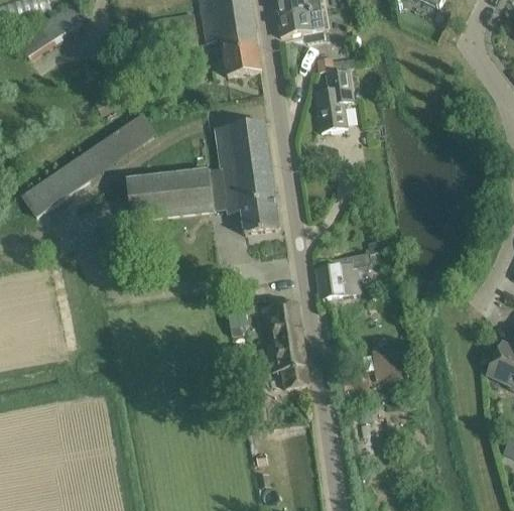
[(198,0),(203,31),(200,31),(202,41),(221,38),(227,75),(260,70),(258,54),(255,30),(250,0),(198,0)]
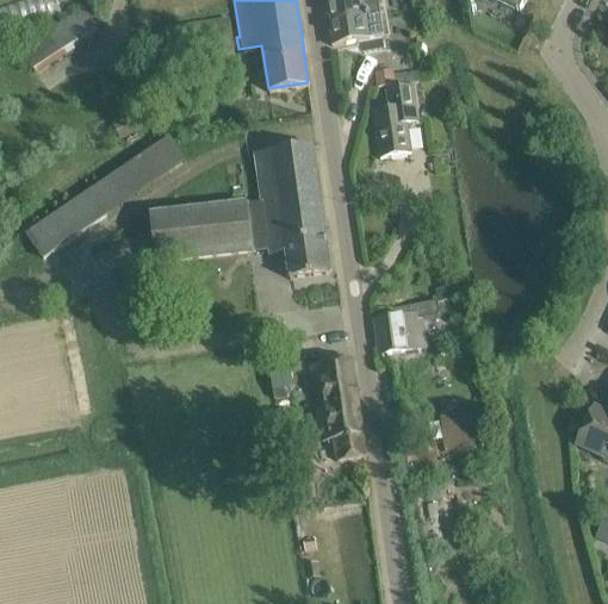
[(323,0),(330,42),(383,33),(378,0),(323,0)]
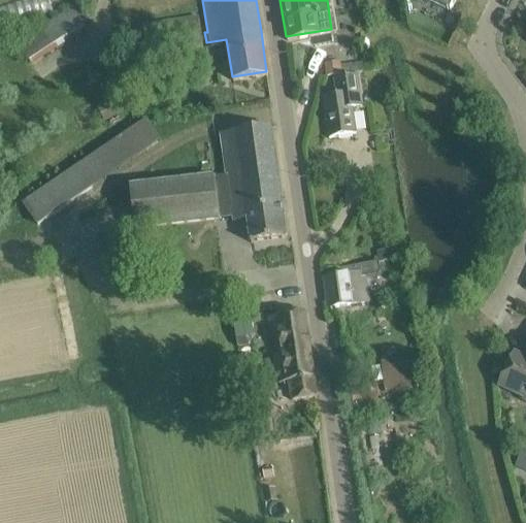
[(75,1),(15,39),(32,63),(86,28),(84,25),(89,22),(75,1)]
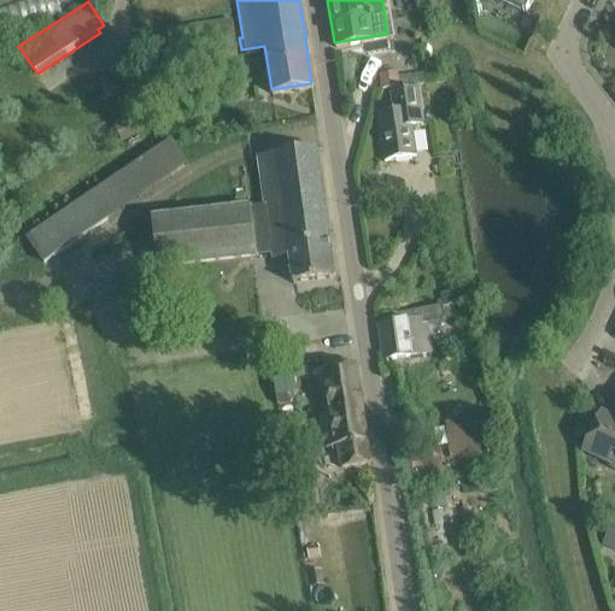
[(380,86),(423,80),(422,69),(397,72),(396,68),(378,70),(380,86)]
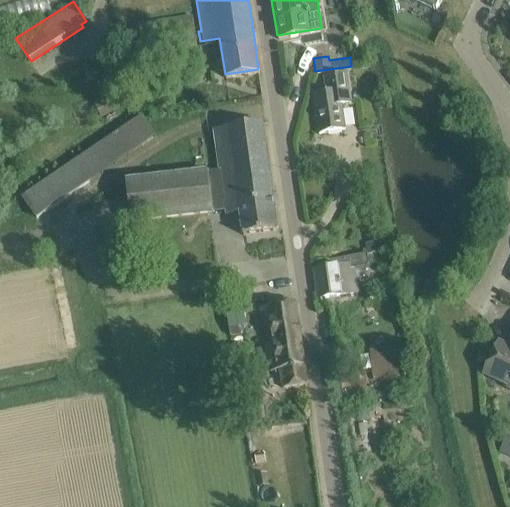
[(345,70),(343,70),(323,73),(326,89),(312,91),(318,129),(344,125),(340,101),(350,99),(345,70)]
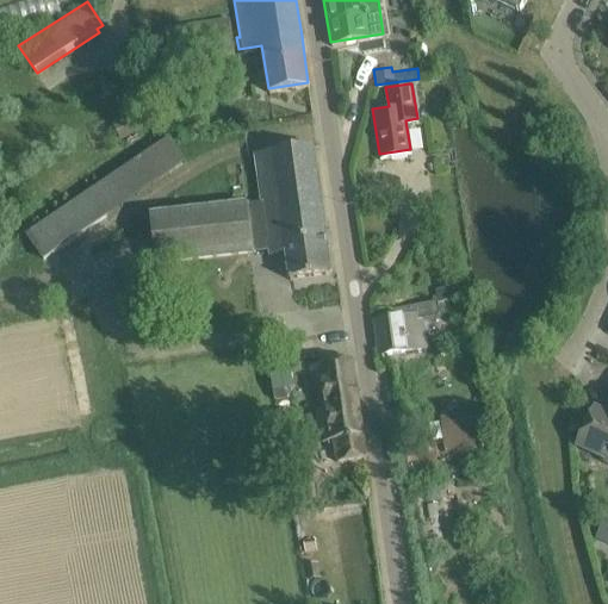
[(119,138),(135,130),(125,113),(110,120),(119,138)]
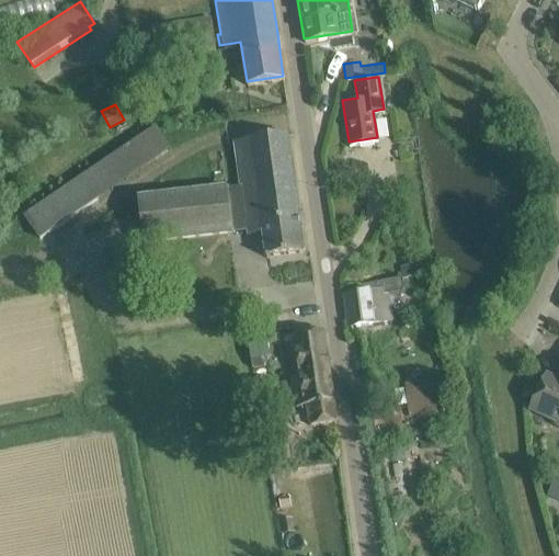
[(97,194),(169,145),(153,123),(23,212),(38,234),(97,194)]
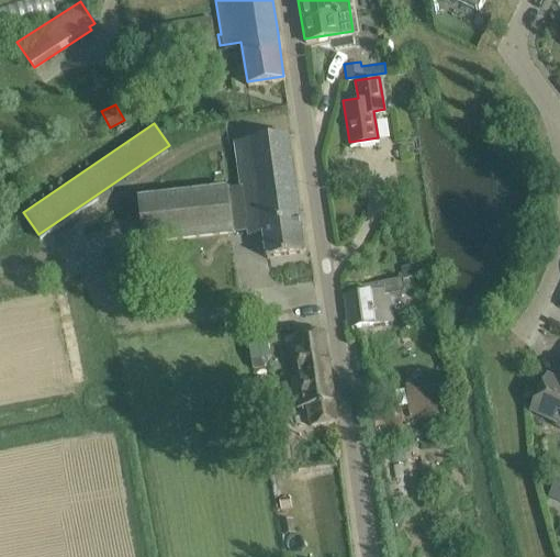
[(303,247),(288,131),(234,137),(241,181),(137,195),(143,238),(246,225),(246,230),(262,227),(266,253),(303,247)]
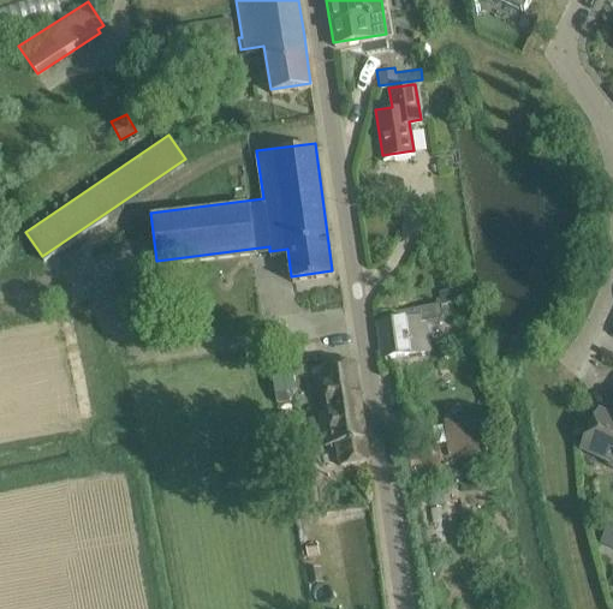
[(429,346),(424,317),(442,315),(440,300),(456,298),(453,285),(438,287),(439,300),(392,308),(394,317),(376,320),(381,353),(429,346)]
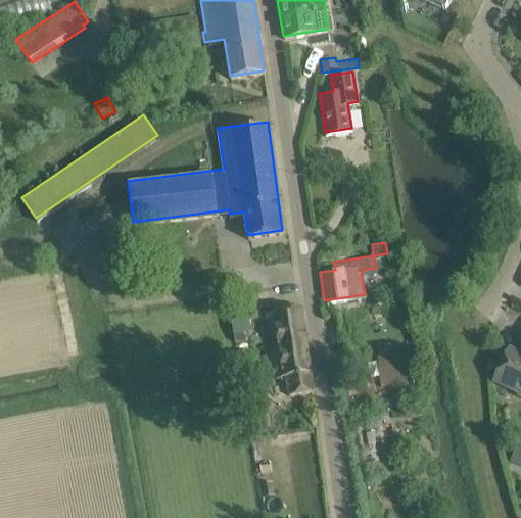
[(285,392),(292,391),(313,388),(300,304),(265,310),(274,376),(283,374),(285,392)]
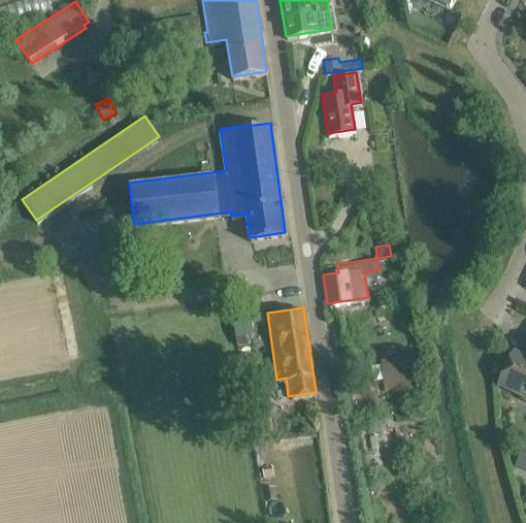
[(250,317),(232,320),(233,322),(224,324),(226,335),(234,333),(236,344),(248,340),(245,332),(253,331),(250,317)]
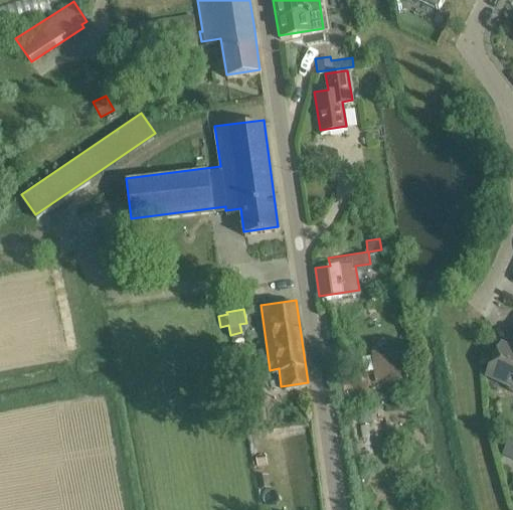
[(486,372),(504,380),(511,383),(510,386),(512,386),(512,337),(510,344),(501,340),(486,372)]
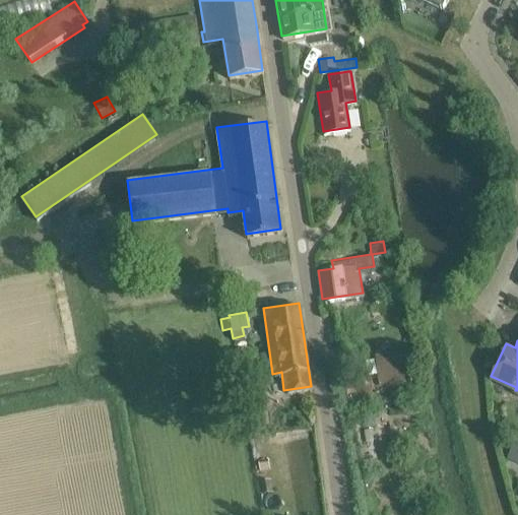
[(401,353),(374,357),(376,370),(403,367),(401,353)]
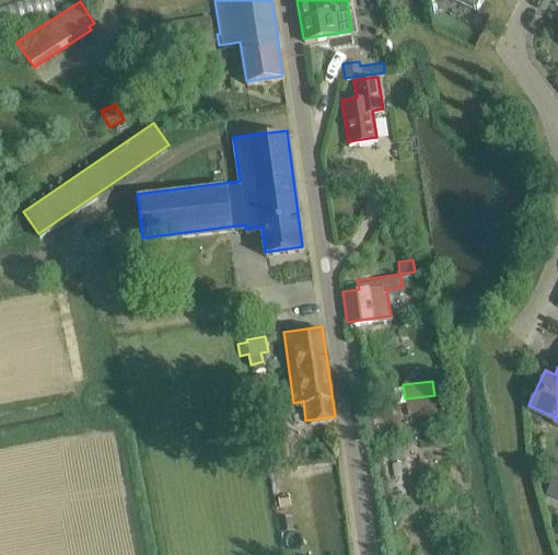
[(536,451),(533,460),(544,464),(547,455),(536,451)]
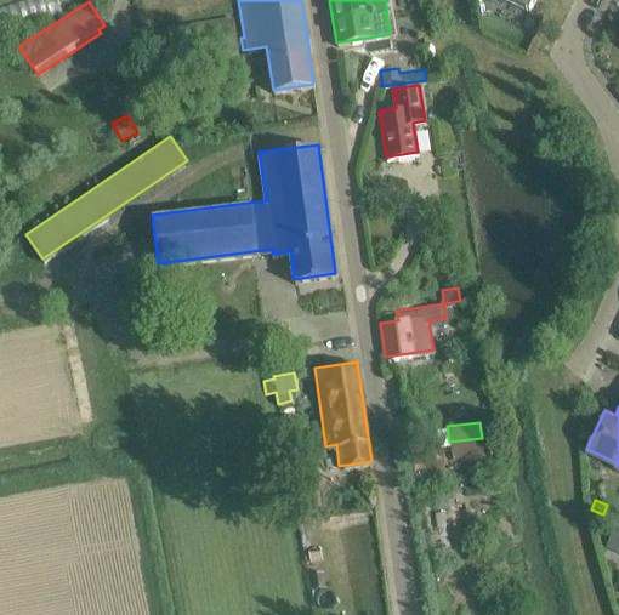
[(469,504),(458,505),(459,512),(461,512),(463,519),(470,518),(469,504)]
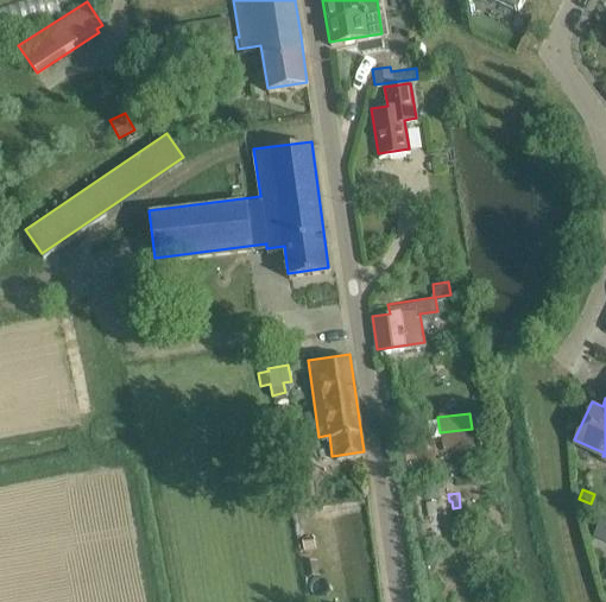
[(313,532),(301,534),(302,546),(315,544),(313,532)]
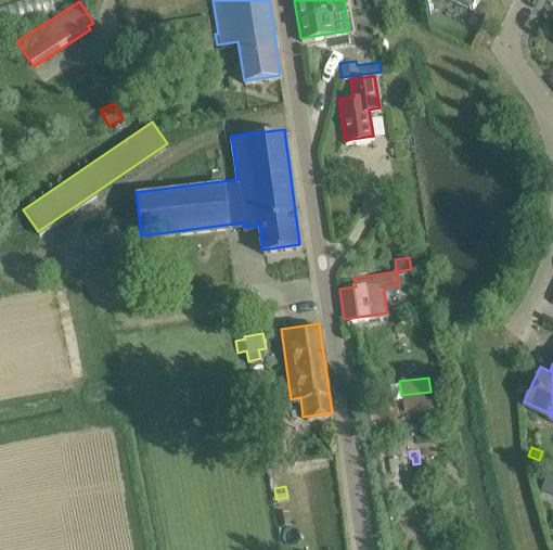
[(288,508),(277,509),(279,522),(290,521),(288,508)]
